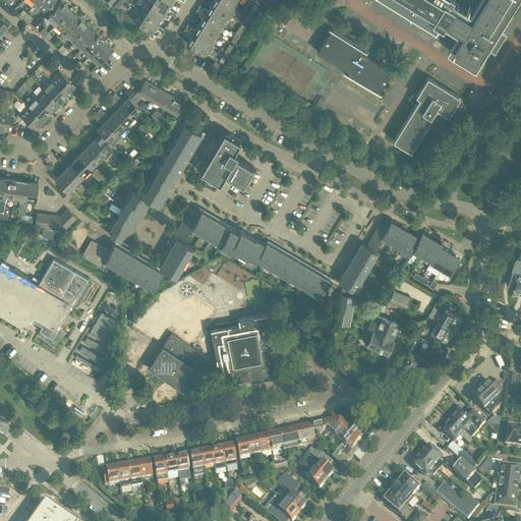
[(38,0),(35,3),(44,11),(53,0),(38,0)]
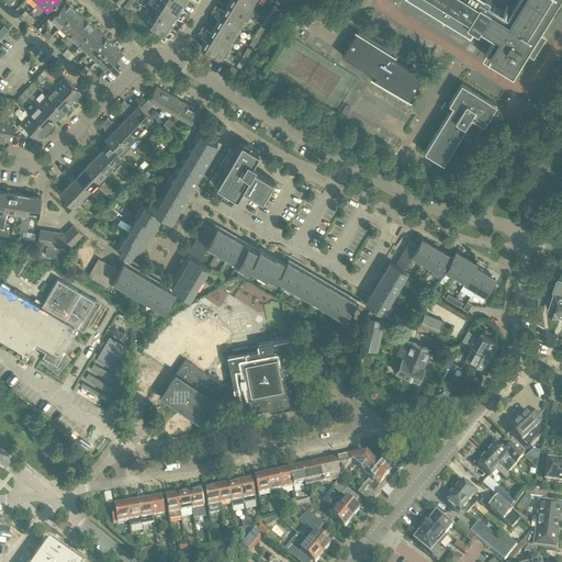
[(59,27),(75,10),(63,0),(62,0),(57,6),(59,8),(49,19),(59,27)]
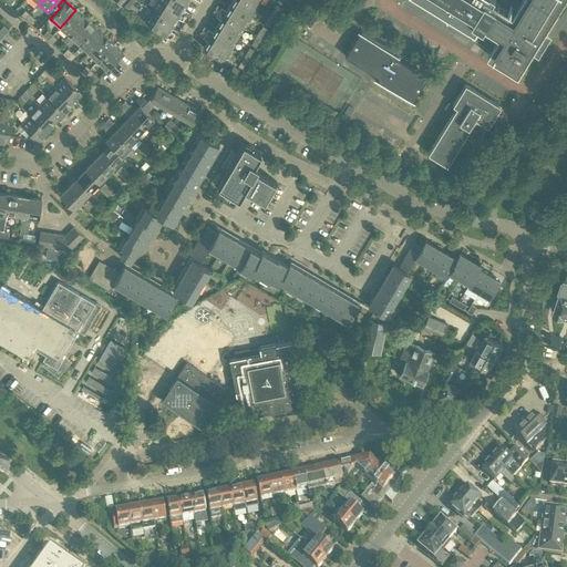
[(158,0),(152,11),(173,24),(186,2),(182,0),(158,0)]
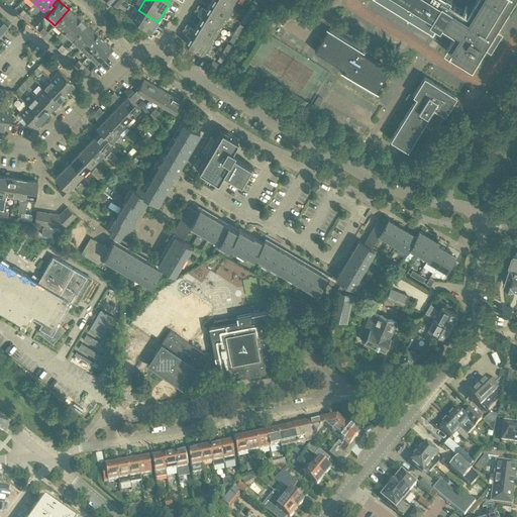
[(229,15),(238,0),(212,0),(210,3),(229,15)]
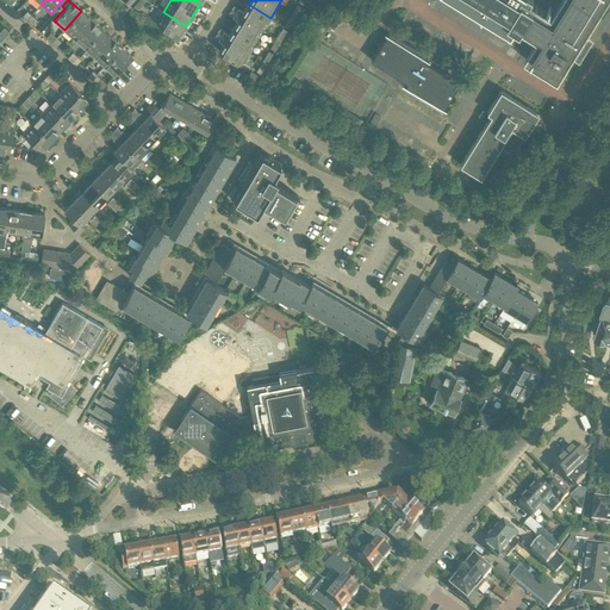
[(564,0),(556,12),(551,8),(548,13),(531,4),(534,0),(456,0),(512,35),(509,41),(530,55),(527,60),(559,80),(608,0),(564,0)]
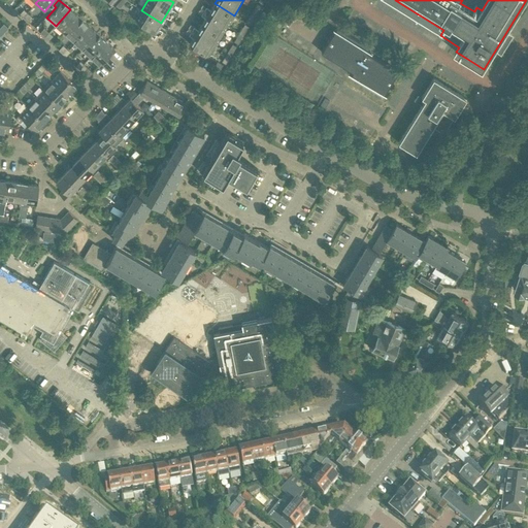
[(202,24),(222,36),(234,15),(215,3),(202,24)]
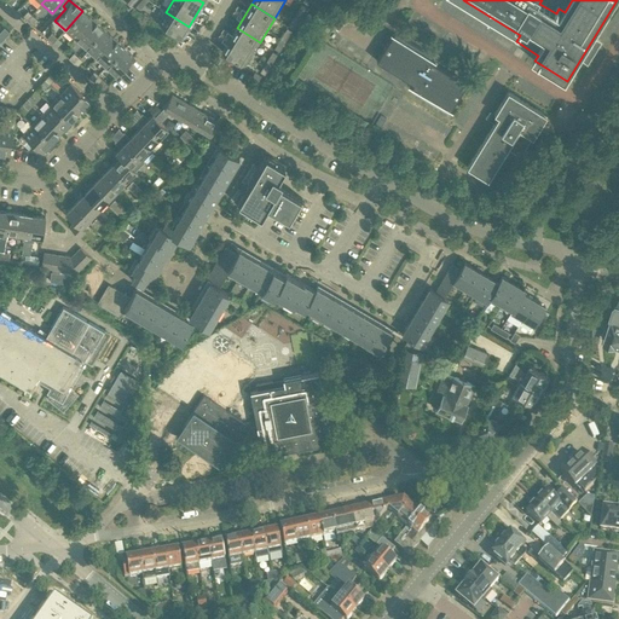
[(295,15),(300,18),(306,7),(301,5),(295,15)]
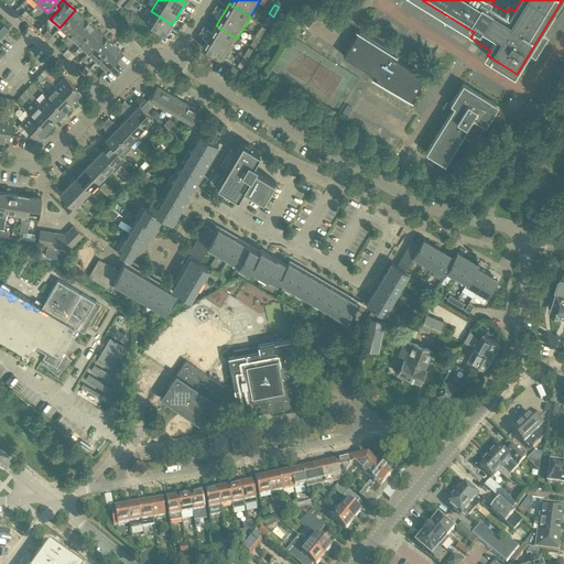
[(68,35),(84,19),(75,10),(60,28),(68,35)]
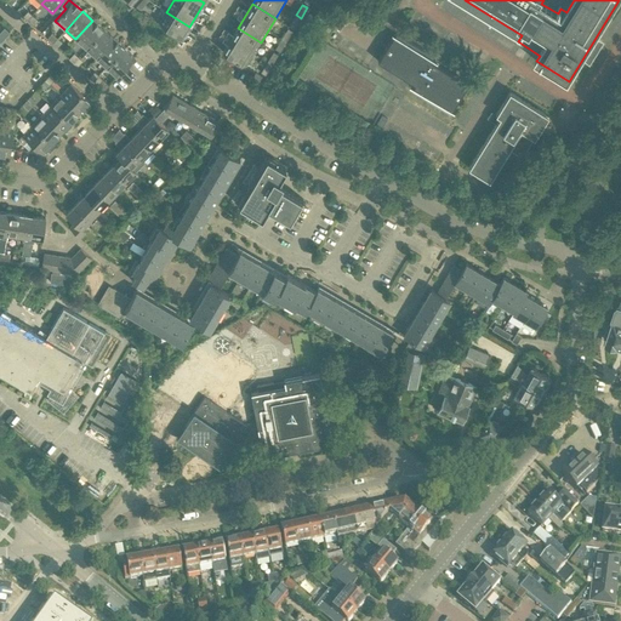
[(182,38),(189,27),(166,12),(159,23),(182,38)]
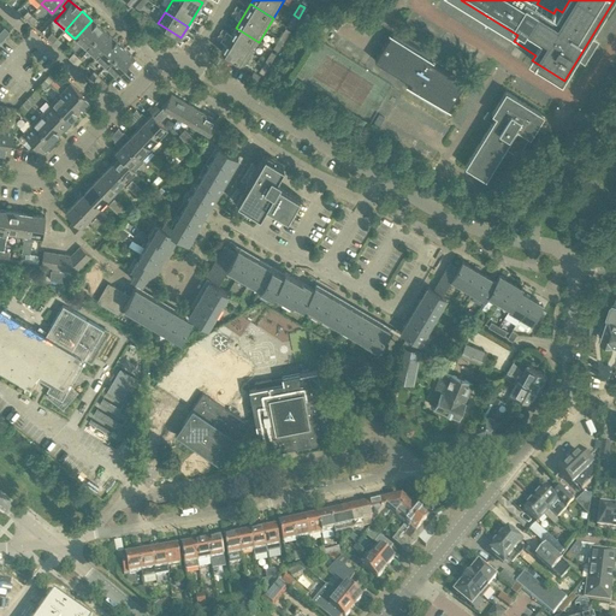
[(27,21),(33,25),(37,21),(31,15),(27,21)]
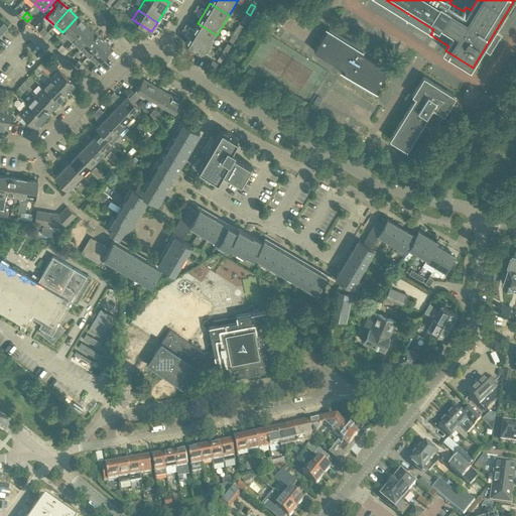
[(245,23),(250,15),(246,12),(241,21),(245,23)]
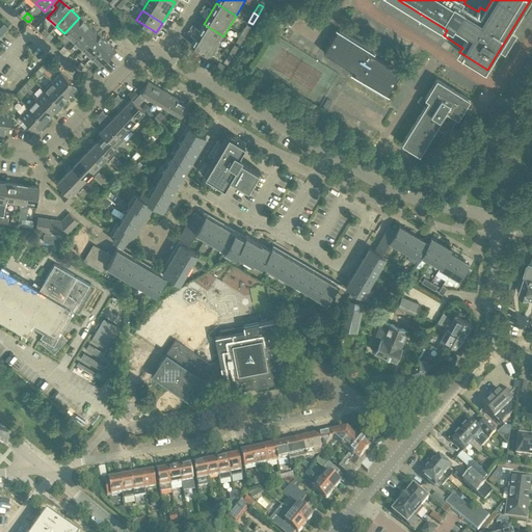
[(73,42),(88,25),(79,18),(64,33),(73,42)]
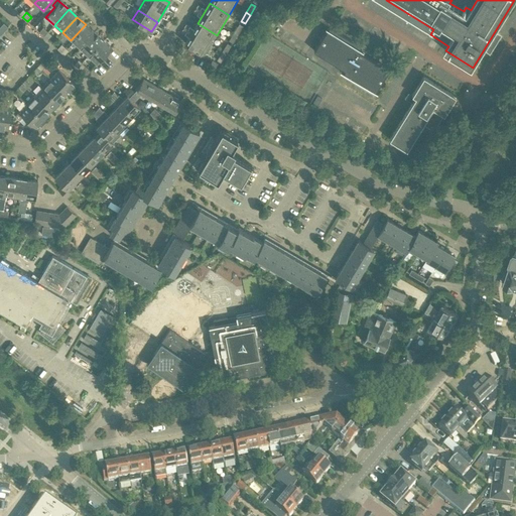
[(205,54),(217,35),(198,23),(185,42),(205,54)]
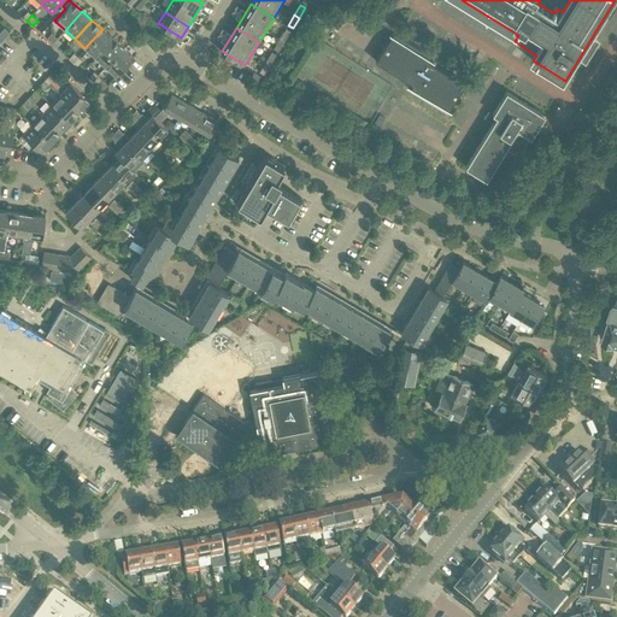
[(95,58),(112,39),(103,29),(84,48),(95,58)]
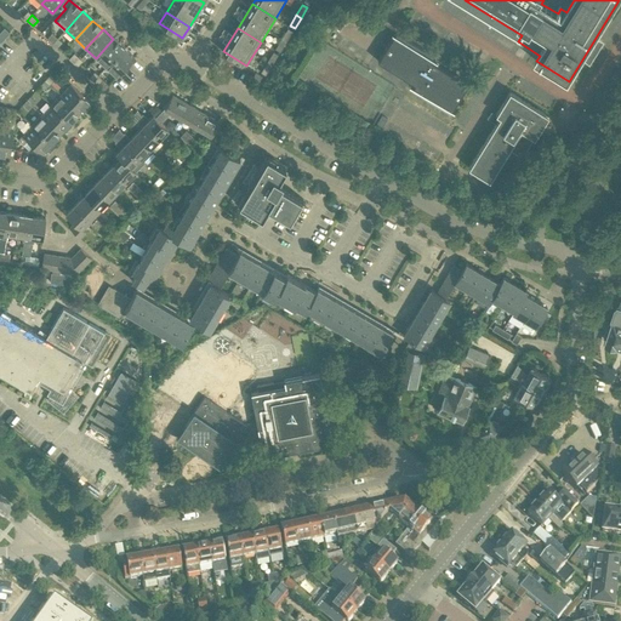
[(281,39),(286,41),(292,32),(288,29),(281,39)]
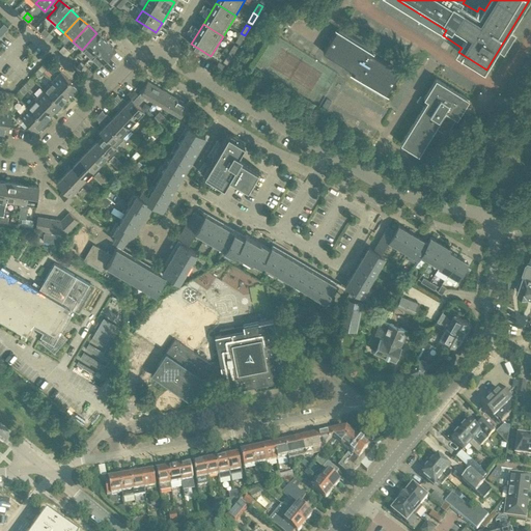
[(45,37),(49,33),(45,28),(40,33),(45,37)]
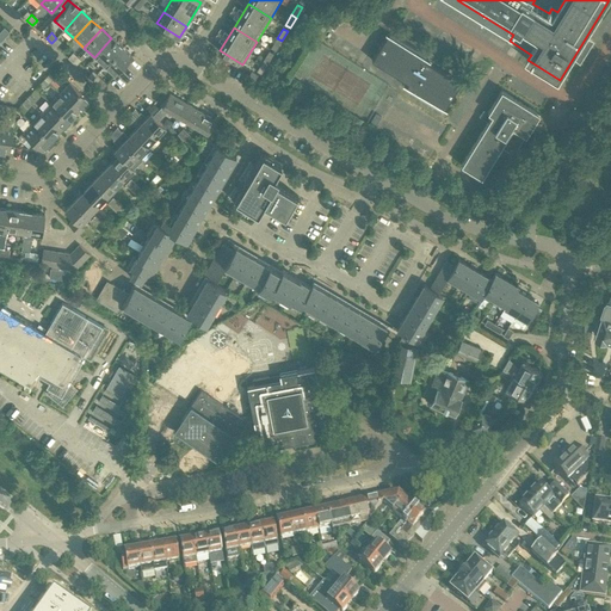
[(424,60),(426,57),(427,59),(427,57),(388,34),(372,60),(408,82),(407,86),(405,85),(444,109),(461,82),(424,60)]
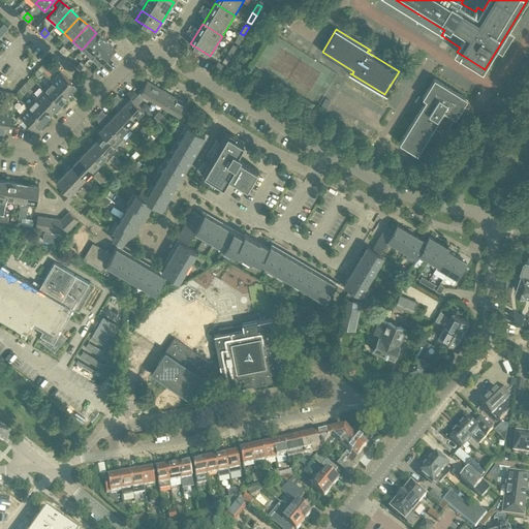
[(90,57),(105,40),(96,33),(82,50),(90,57)]
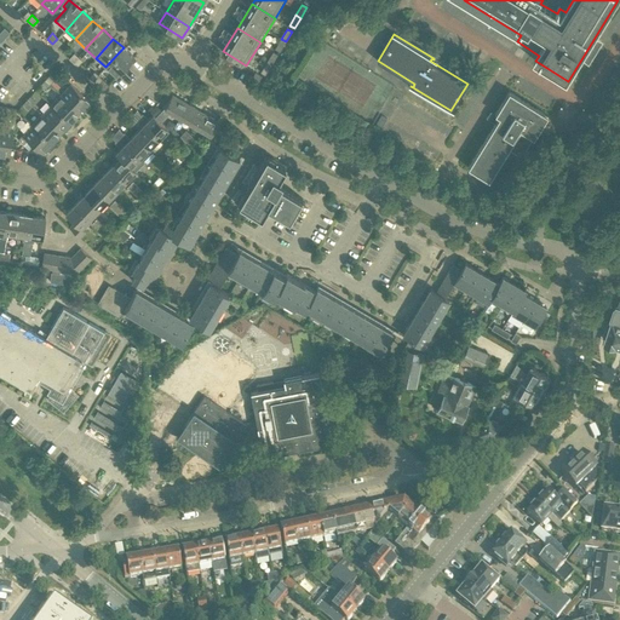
[(280,51),(286,41),(281,39),(275,49),(280,51)]
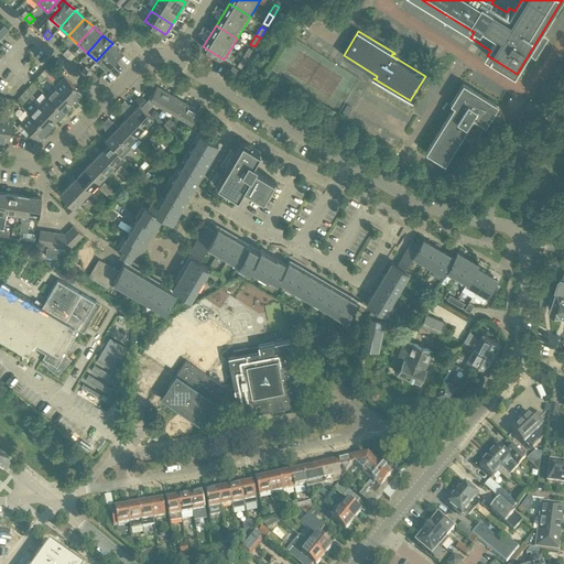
[(112,43),(96,61),(106,69),(122,52),(112,43)]
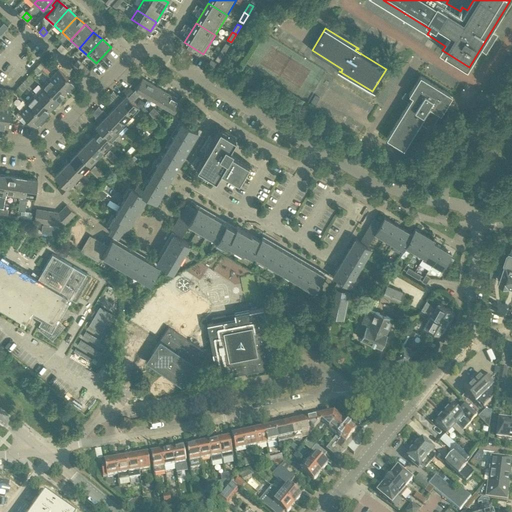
[(220,51),(224,53),(229,45),(226,43),(220,51)]
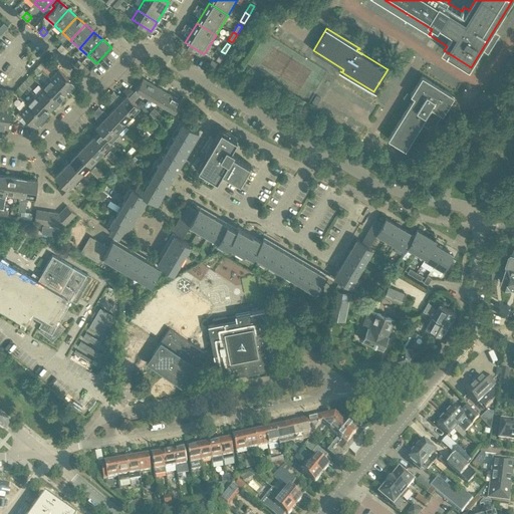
[(220,62),(225,53),(221,51),(216,60),(220,62)]
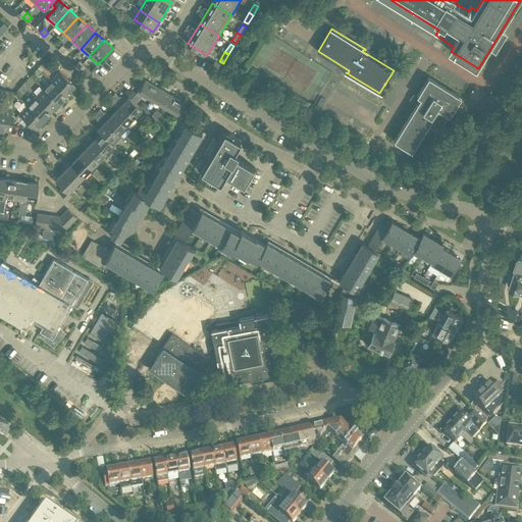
[(217,68),(220,63),(215,60),(212,65),(217,68)]
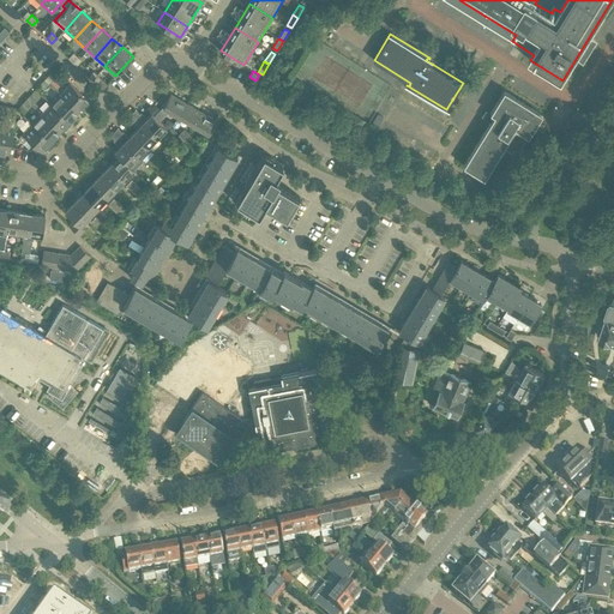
[(60,94),(79,112),(89,101),(70,83),(60,94)]
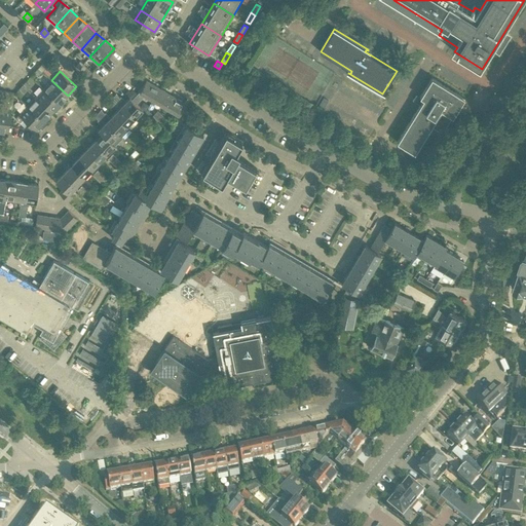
[(453,117),(464,98),(431,77),(420,97),(423,99),(397,142),(414,154),(431,126),(440,132),(444,130),(452,117),(453,117)]
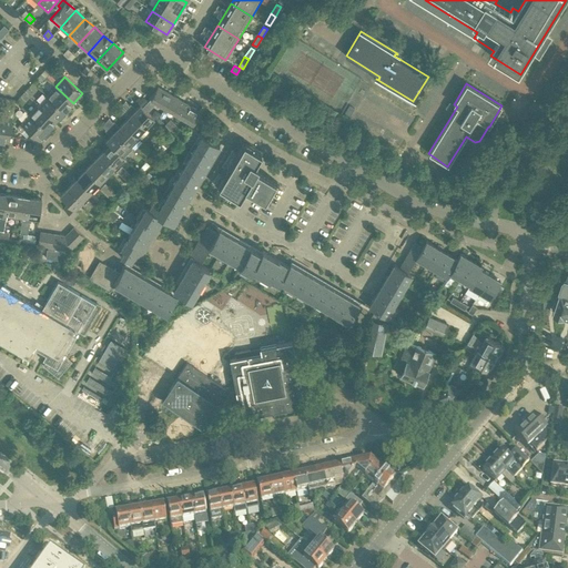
[(66,112),(73,103),(56,87),(47,95),(66,112)]
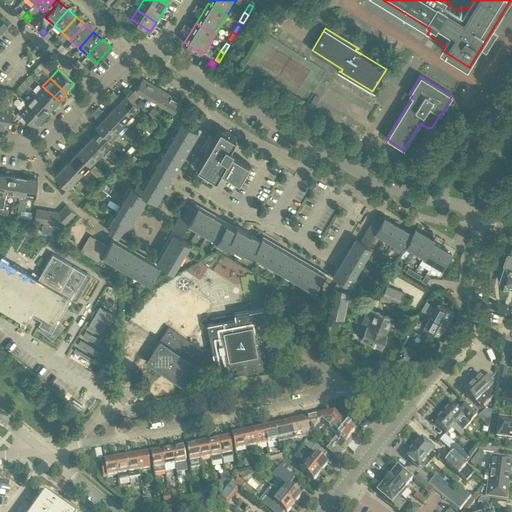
[(148,97),(155,86),(142,78),(136,89),(128,97),(133,102),(141,93),(148,97)]
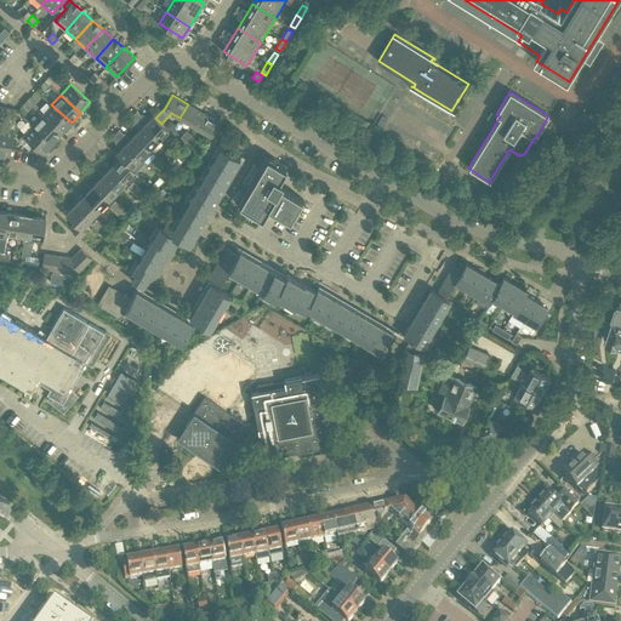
[(62,134),(72,123),(51,104),(43,114),(62,134)]
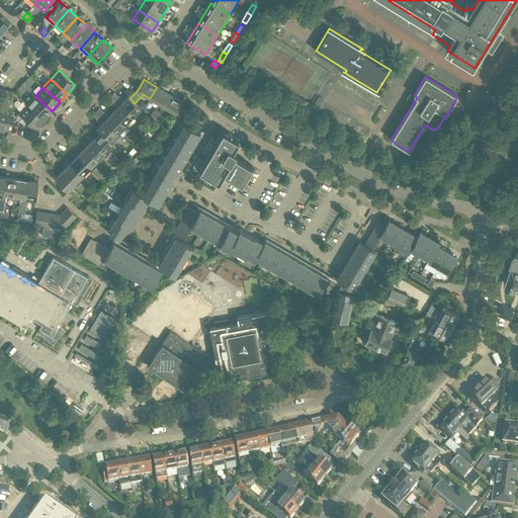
[(163,106),(170,94),(157,87),(150,98),(163,106)]
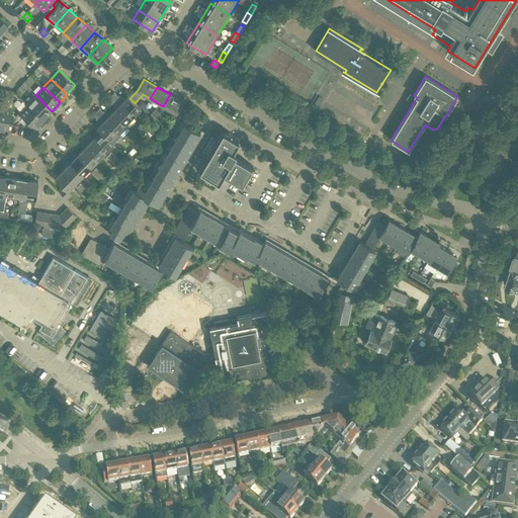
[(135,91),(131,88),(125,93),(130,97),(135,91)]
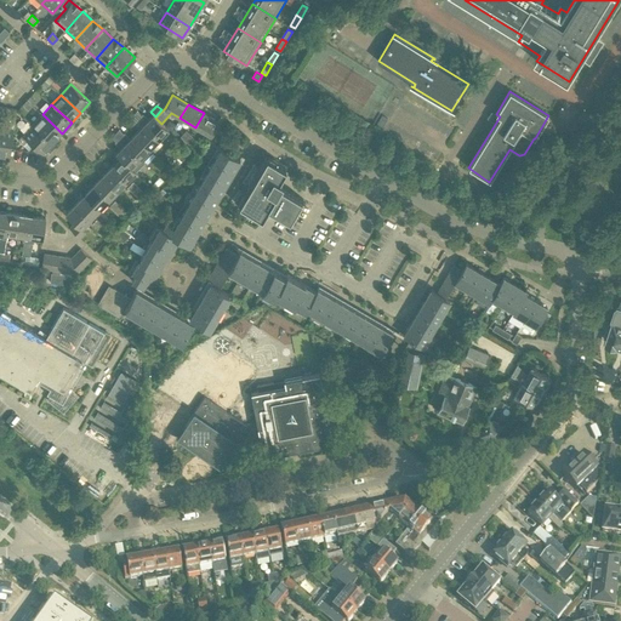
[(134,114),(141,121),(144,118),(137,110),(134,114)]
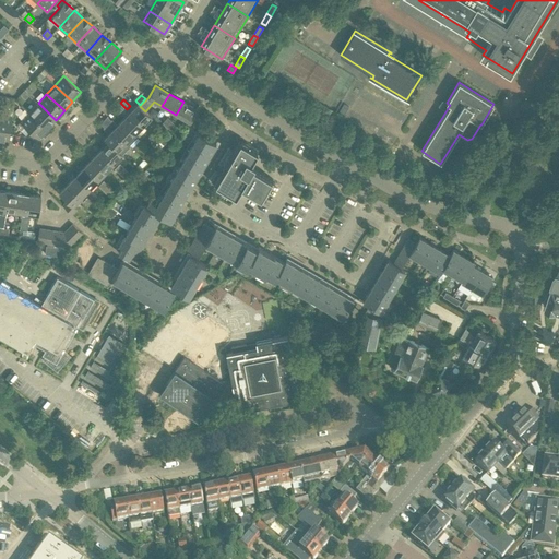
[(534,106),(525,99),(511,119),(519,126),(534,106)]
